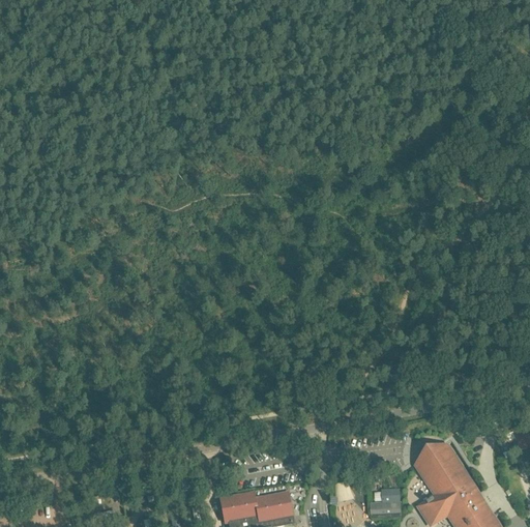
[(520,427),(512,430),(516,436),(517,439),(520,448),(527,445),(526,444),(521,429),(520,427)]
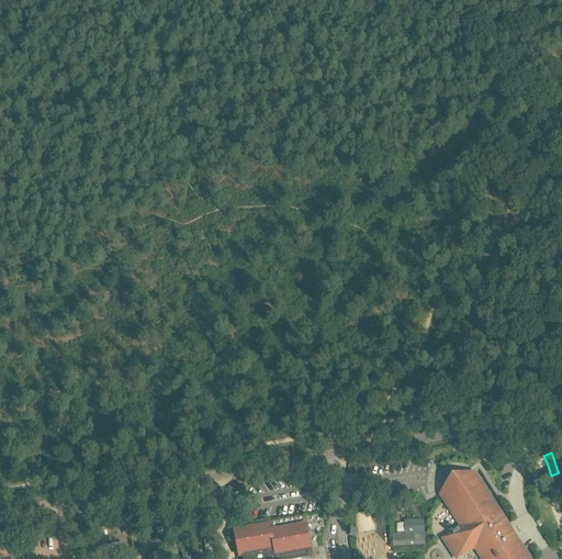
[(444,489),(438,492),(461,527),(459,528),(452,533),(445,538),(457,556),(473,545),(482,558),(531,558),(473,469),(444,489)]
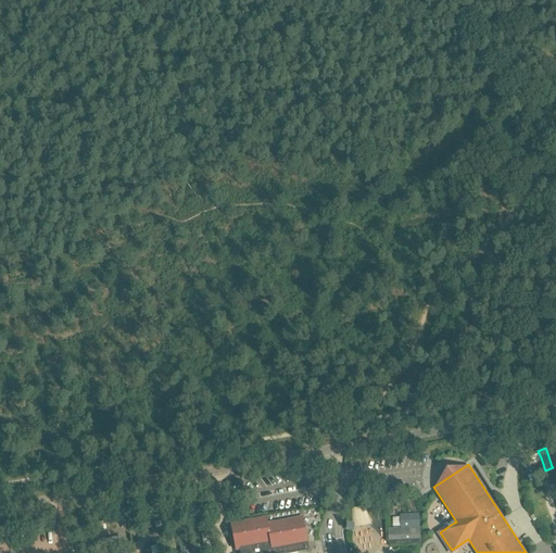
[(190,501),(184,503),(187,520),(194,518),(193,514),(190,502),(190,501)]
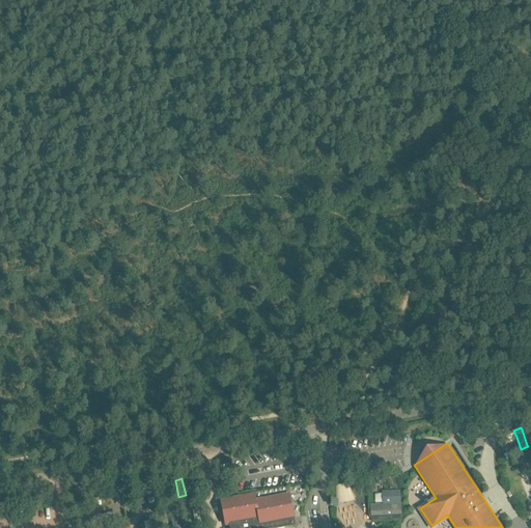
[(161,479),(155,481),(158,498),(164,497),(164,495),(161,479)]
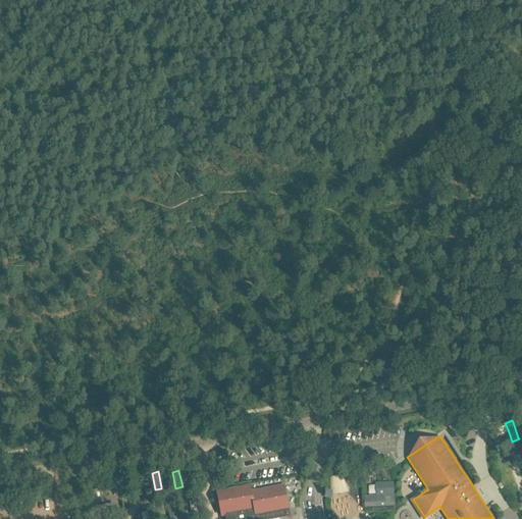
[(333,491),(346,487),(342,471),(329,474),(333,491)]
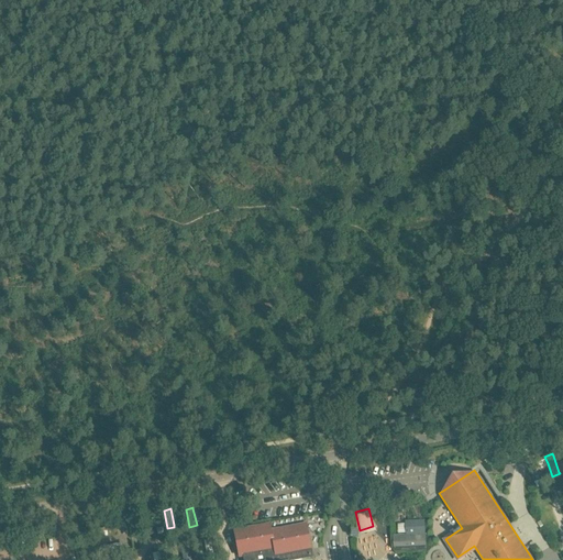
[(150,512),(143,513),(145,530),(152,529),(151,519),(150,514),(150,512)]
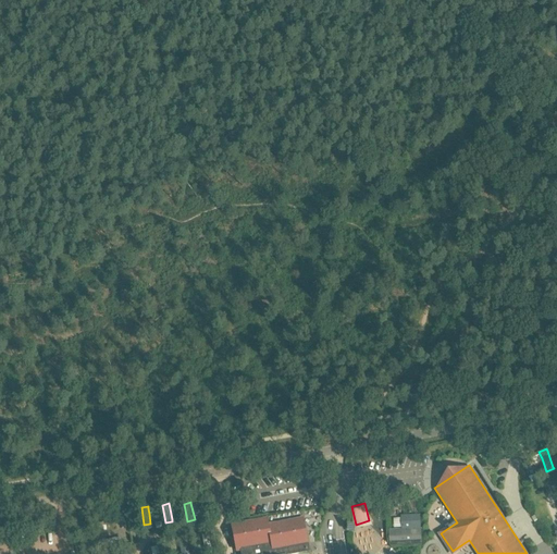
[(390,543),(421,542),(420,512),(400,513),(401,526),(388,527),(390,543)]
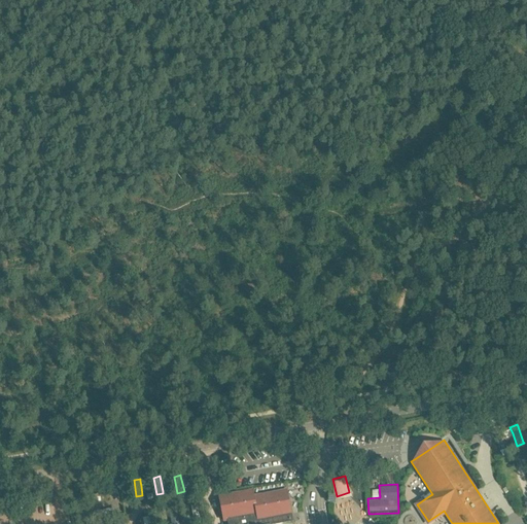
[(253,488),(218,495),(223,520),(229,519),(230,523),(270,523),(293,520),(287,488),(254,494),(253,488)]
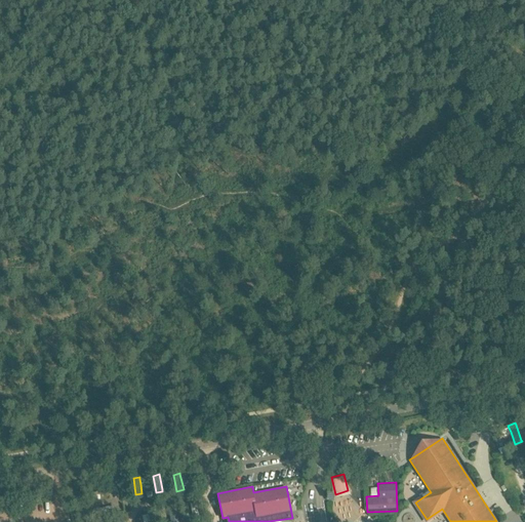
[(197,500),(191,502),(193,517),(194,521),(199,521),(197,500)]
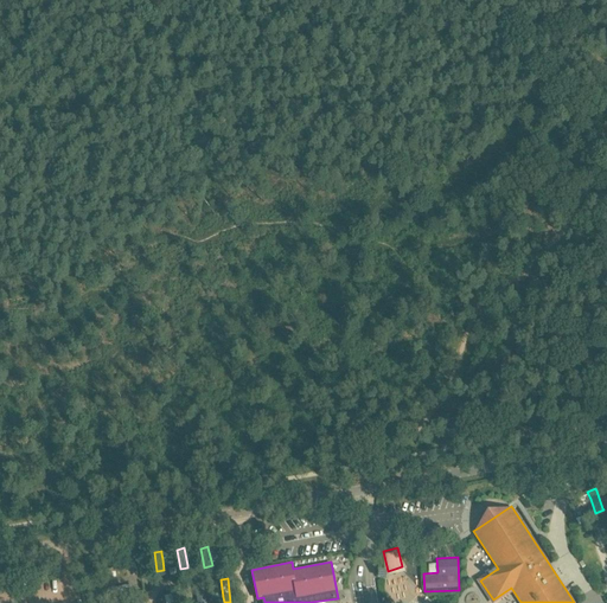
[(206,602),(204,581),(195,582),(198,602),(206,602)]
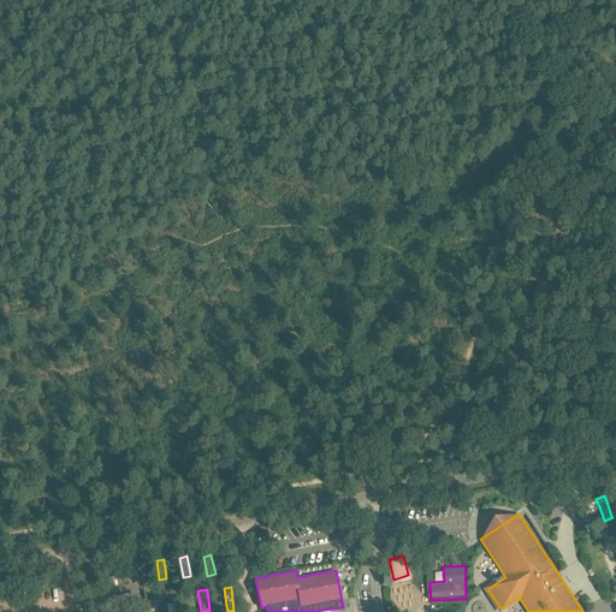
[(111,595),(108,595),(110,604),(135,599),(134,590),(117,594),(111,595)]
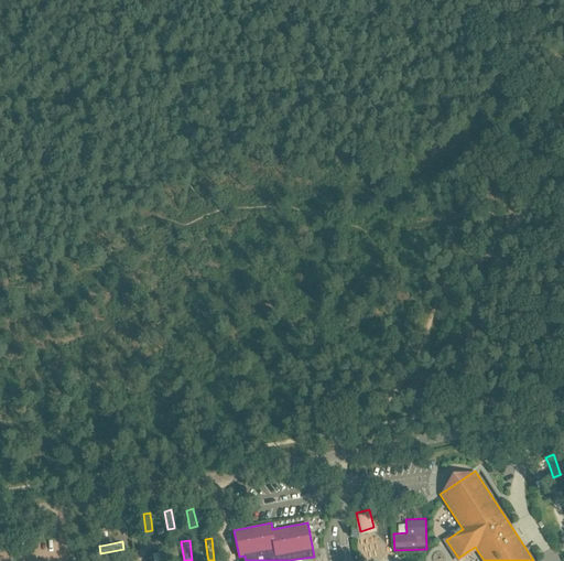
[(170,560),(167,549),(161,551),(162,559),(162,560),(170,560)]
